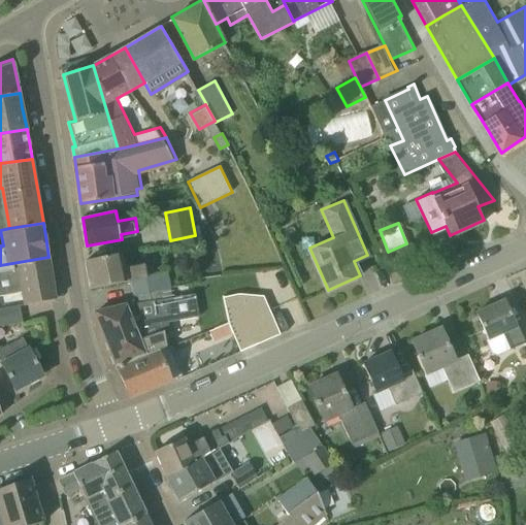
[(122,252),(86,259),(91,287),(130,279),(133,292),(143,290),(170,285),(168,270),(146,274),(144,262),(125,265),(122,252)]
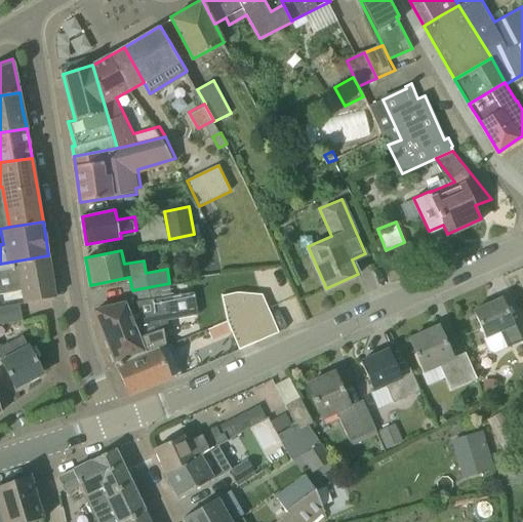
[(55,297),(48,255),(0,264),(0,288),(22,285),(25,302),(55,297)]
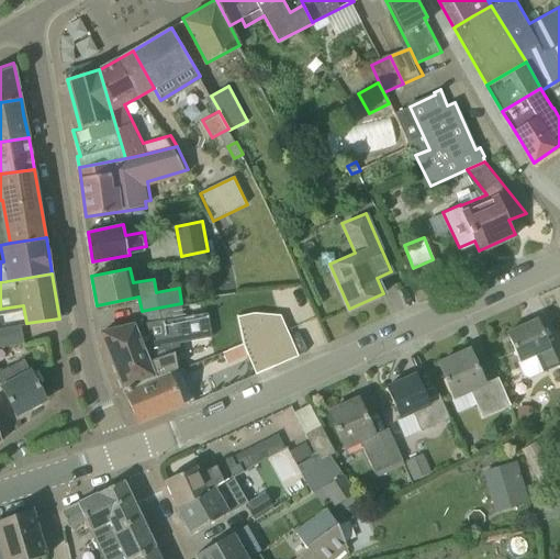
[(135,321),(135,320),(101,327),(123,384),(167,367),(177,362),(176,355),(181,354),(179,341),(212,334),(208,310),(206,310),(204,299),(181,303),(153,309),(155,319),(135,321)]
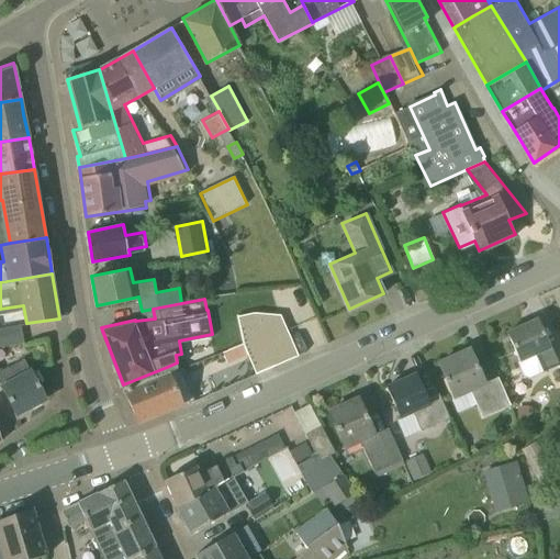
[(260,337),(273,366),(300,355),(281,314),(256,311),(239,314),(241,319),(257,315),(256,317),(260,337)]
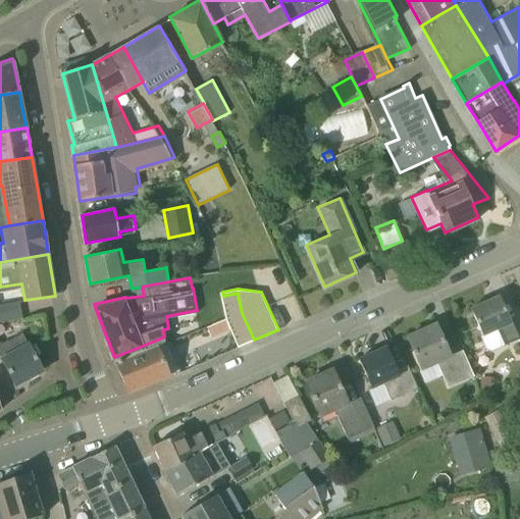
[(227,319),(230,328),(239,347),(254,340),(242,313),(238,295),(239,293),(223,296),(225,308),(227,319)]
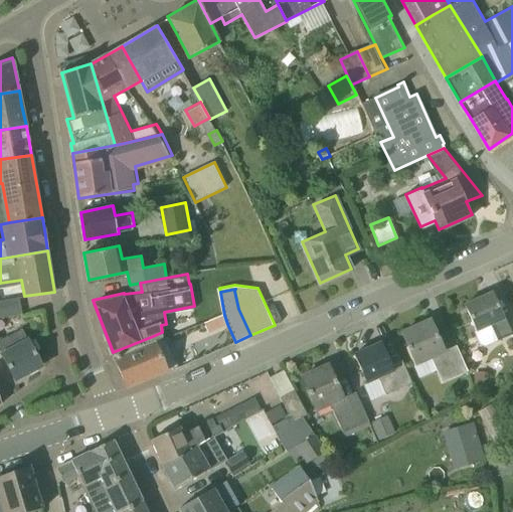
[(502,317),(492,292),(464,304),(481,342),(487,344),(498,339),(498,340),(512,333),(505,316),(502,317)]
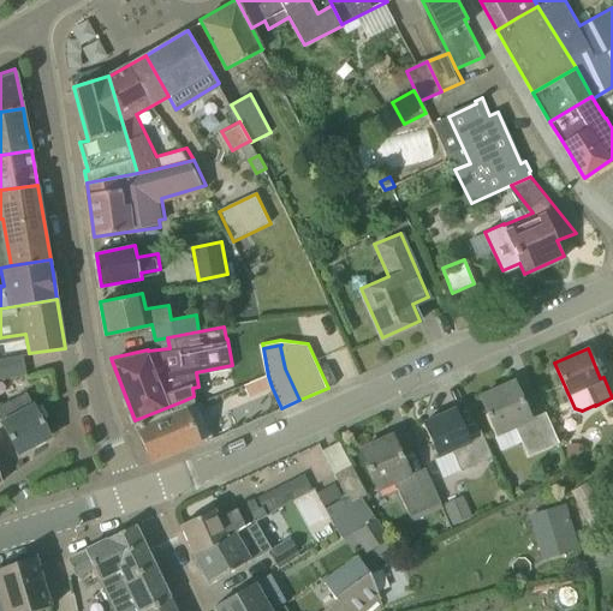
[(0,378),(27,373),(23,353),(0,357),(0,378)]
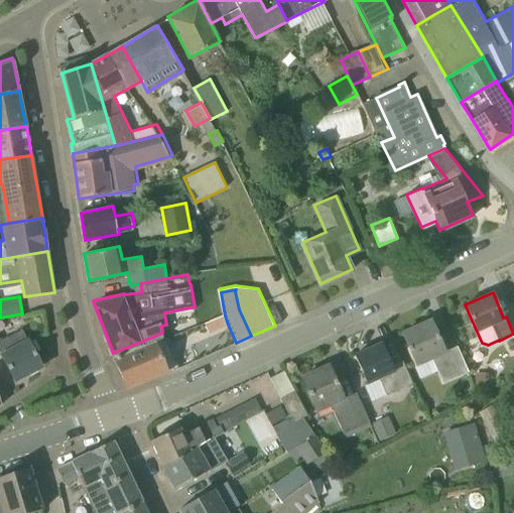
[(212,331),(228,325),(225,315),(211,322),(208,323),(212,331)]
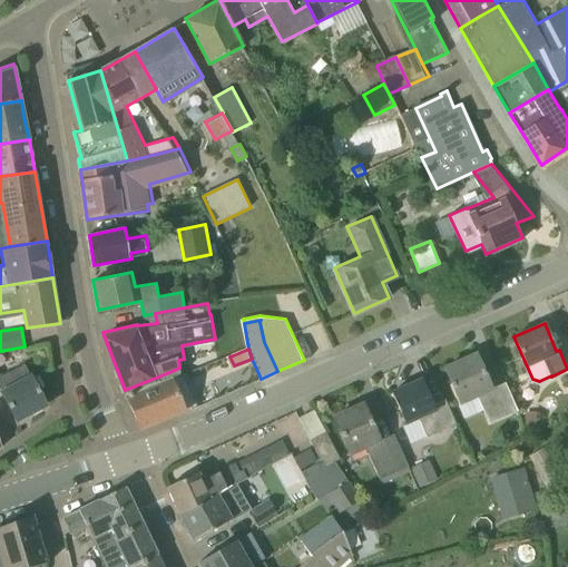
[(495,393),(477,353),(446,367),(454,387),(452,388),(460,404),(479,397),(490,422),(519,410),(508,387),(495,393)]
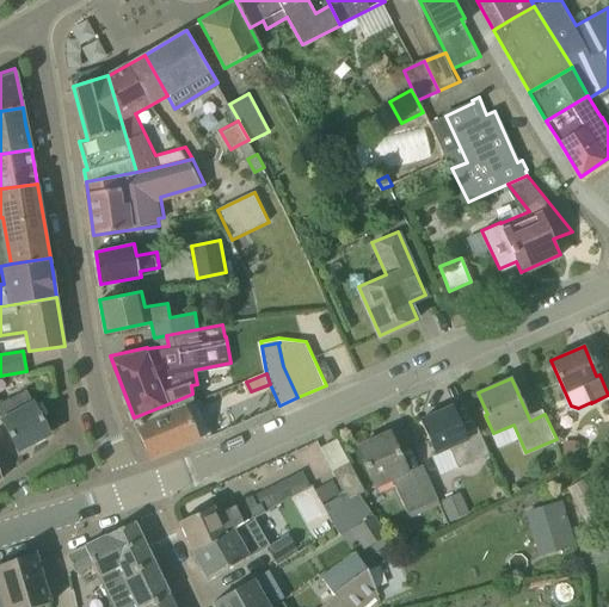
[(0,400),(0,417),(17,448),(50,429),(43,416),(47,414),(40,400),(35,402),(26,389),(1,402),(0,400)]
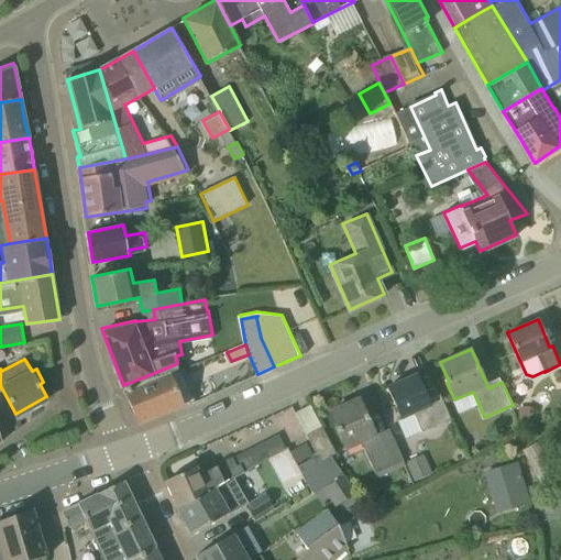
[(122,386),(123,387),(136,421),(182,403),(167,368),(123,385),(122,386)]
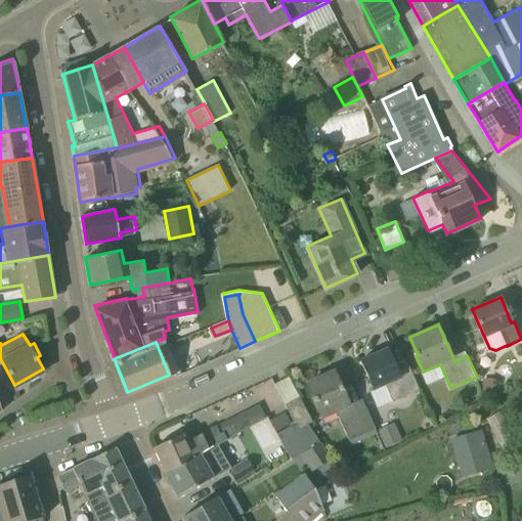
[(387,347),(359,359),(374,390),(386,385),(393,400),(420,389),(409,364),(397,370),(387,347)]
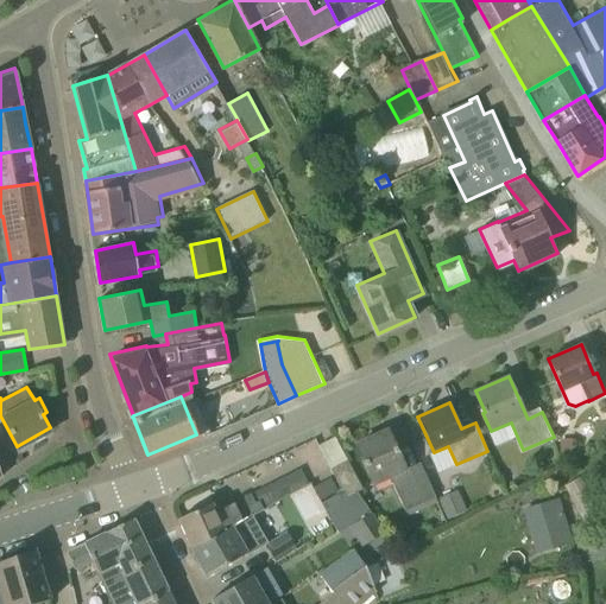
[(389,430),(355,445),(373,485),(391,477),(405,509),(436,495),(421,461),(405,468),(389,430)]
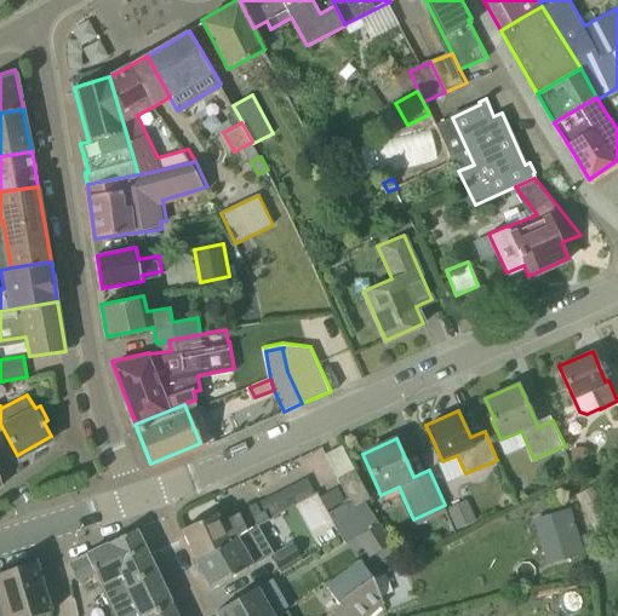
[(589,464),(589,445),(573,445),(573,464),(589,464)]
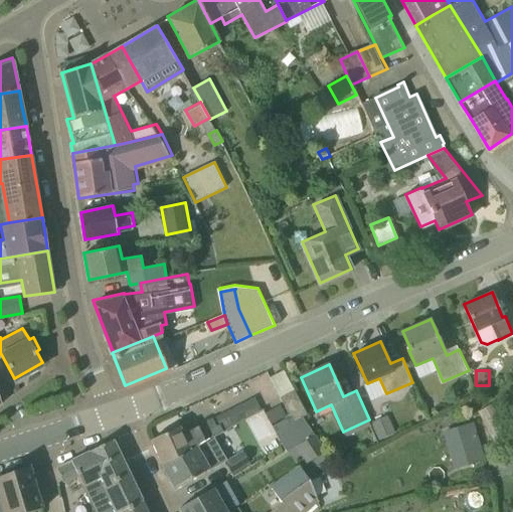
[(281,396),(281,397),(291,415),(294,420),(304,416),(309,413),(295,388),(281,396)]
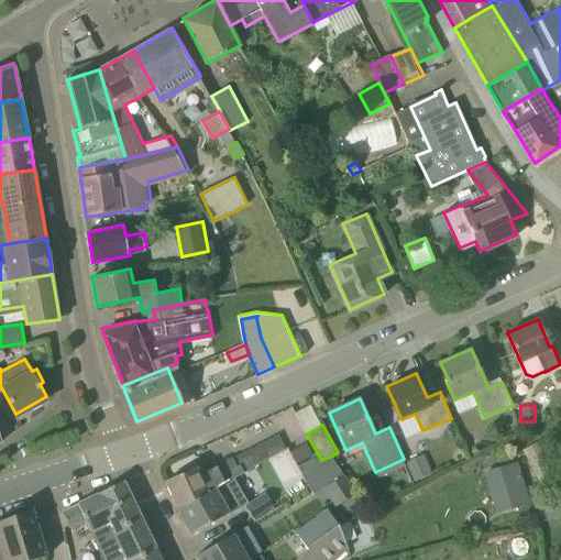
[(281,432),(265,440),(273,456),(288,449),(281,432)]
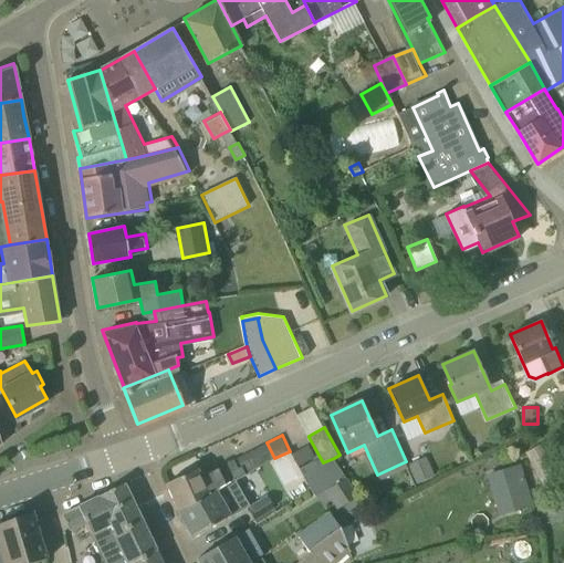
[(293,452),(301,467),(317,458),(310,444),(293,452)]
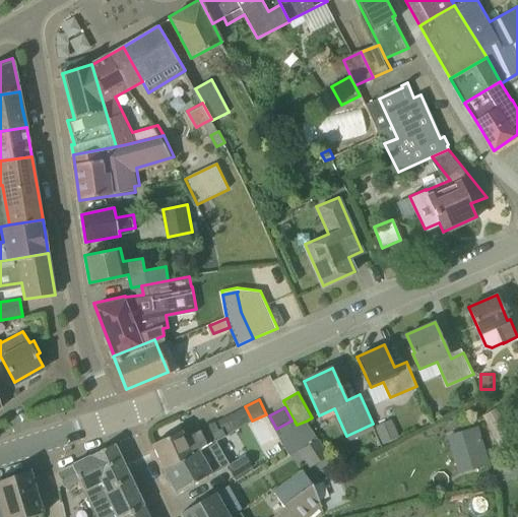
[(290,454),(300,449),(308,443),(318,437),(309,424),(307,421),(297,425),(294,419),(292,421),(276,429),(290,454)]
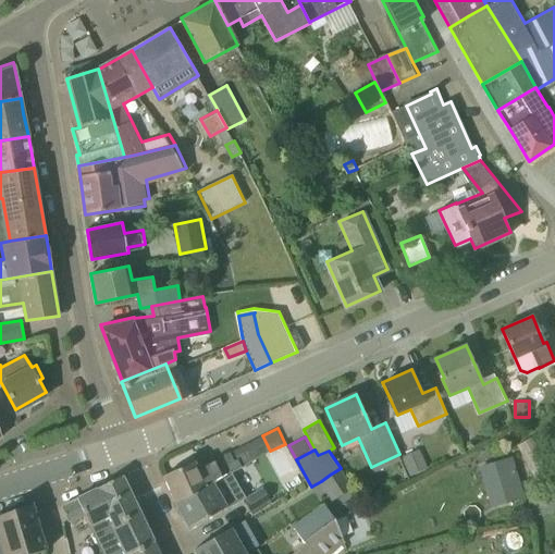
[(164,475),(167,478),(177,502),(214,480),(229,472),(243,465),(238,457),(235,459),(231,451),(200,468),(197,459),(164,475)]
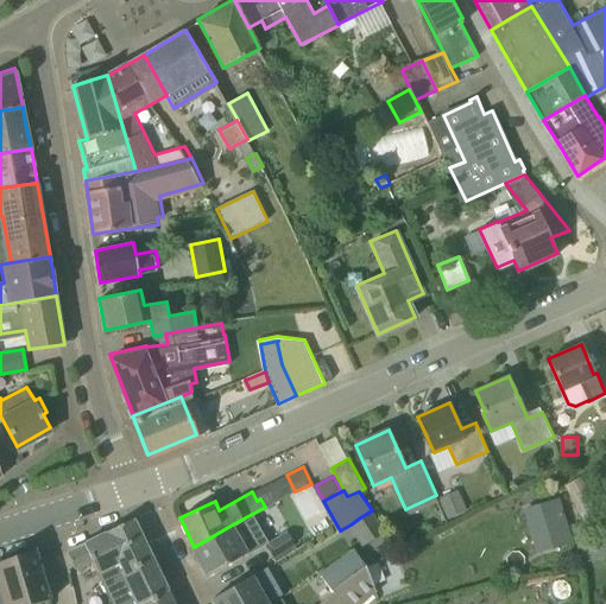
[(460,491),(441,500),(449,517),(468,509),(460,491)]
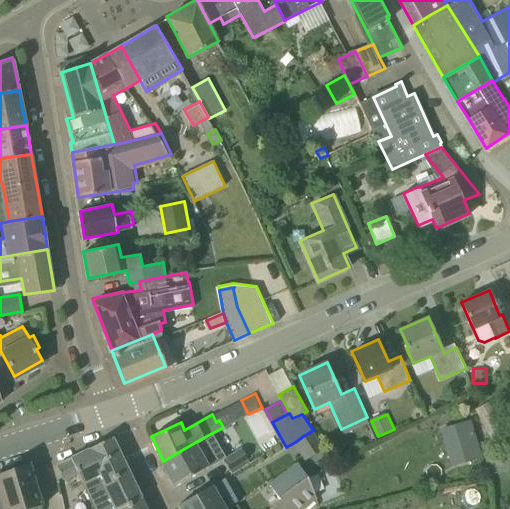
[(470,420),(442,427),(453,464),(481,457),(470,420)]
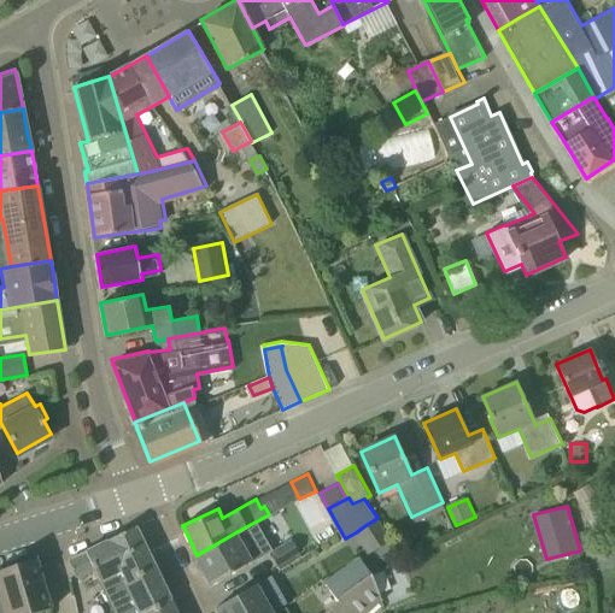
[(365,525),(380,547),(392,540),(379,517),(378,518),(365,525)]
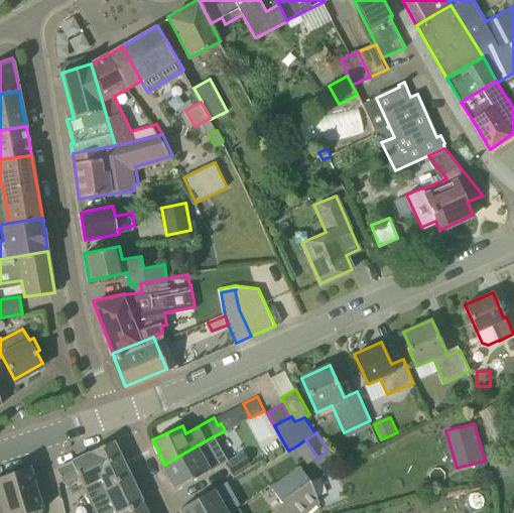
[(85,487),(88,493),(130,473),(113,438),(90,450),(90,451),(72,460),(57,467),(63,481),(78,475),(84,487),(85,487)]
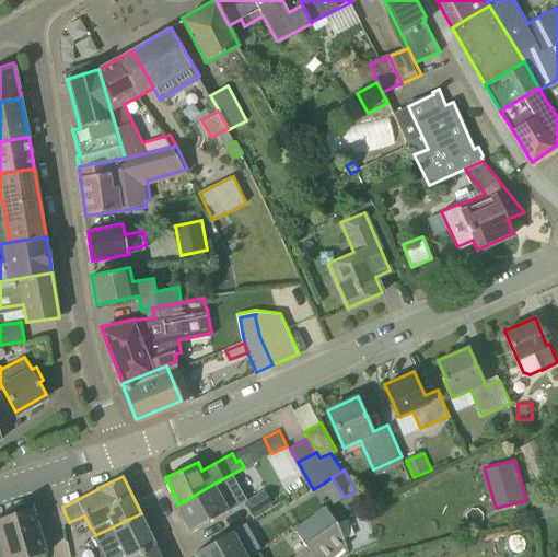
[(216,483),(178,505),(177,506),(192,530),(230,508),(216,483)]
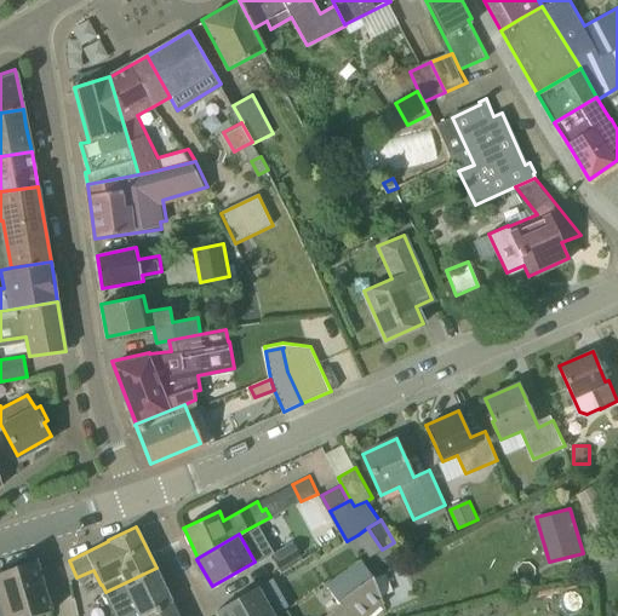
[(303,554),(293,540),(272,554),(281,569),(303,554)]
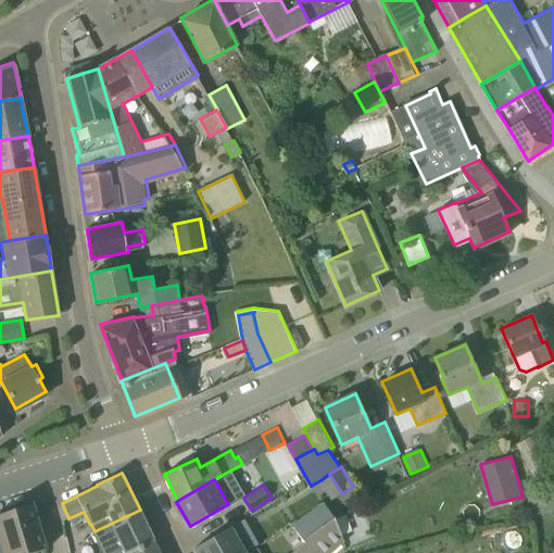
[(309,513),(319,528),(335,516),(324,501),(309,513)]
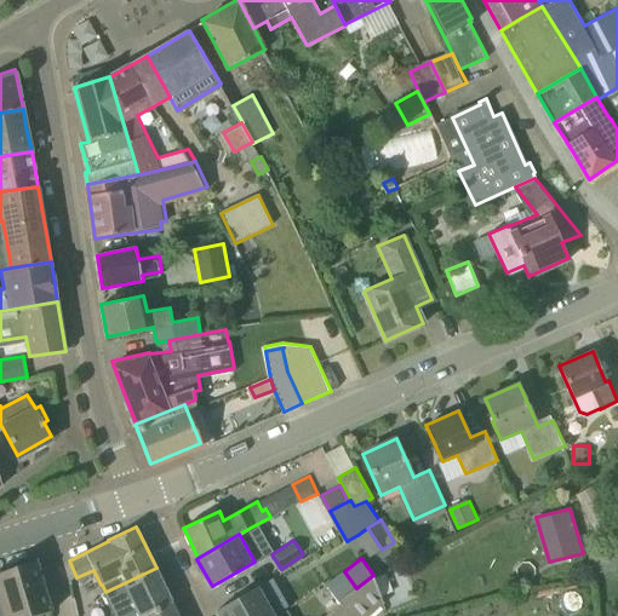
[(0,570),(0,615),(29,615),(52,610),(53,610),(38,559),(0,570)]
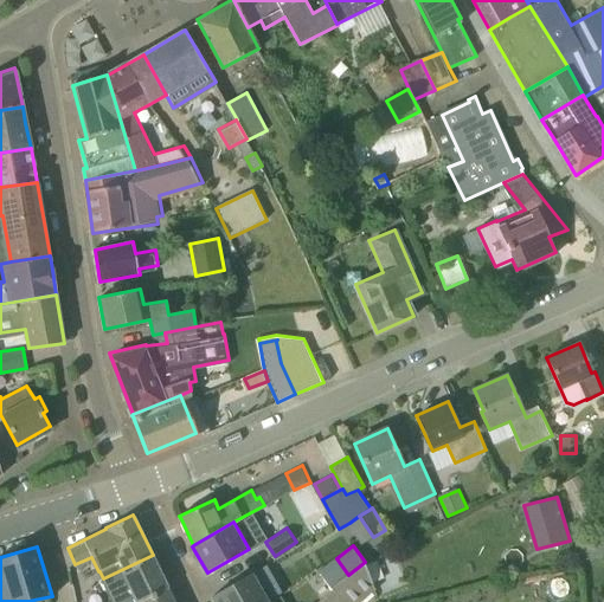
[(153,555),(103,578),(108,590),(117,586),(124,601),(139,601),(168,588),(153,555)]
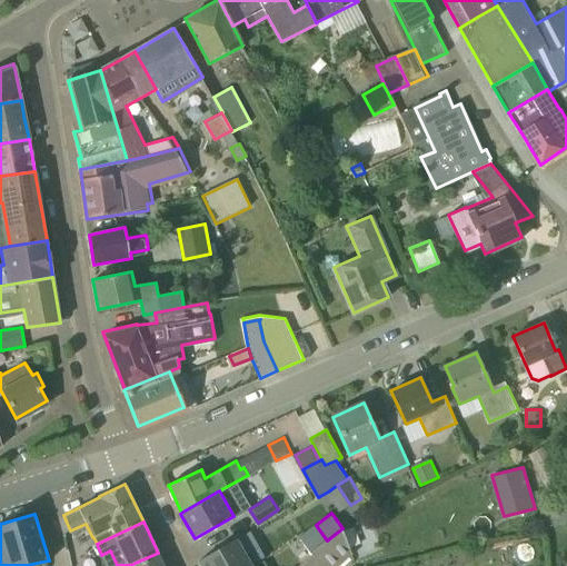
[(299,536),(310,552),(327,540),(316,525),(299,536)]
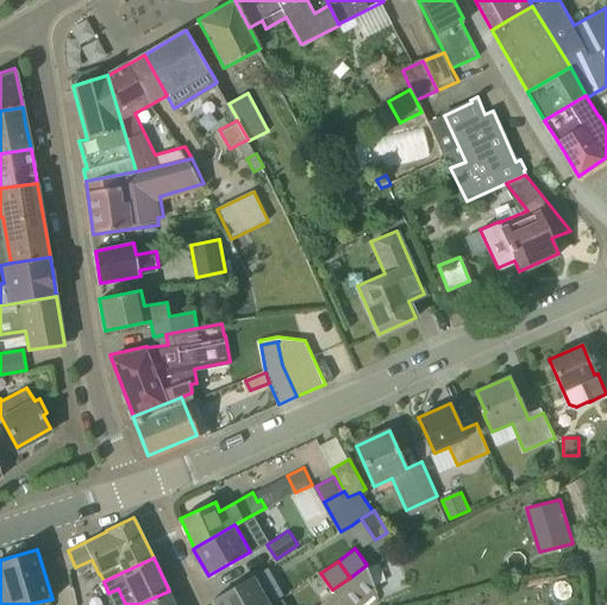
[(363,604),(379,591),(367,565),(350,578),(332,590),(314,604),(363,604)]
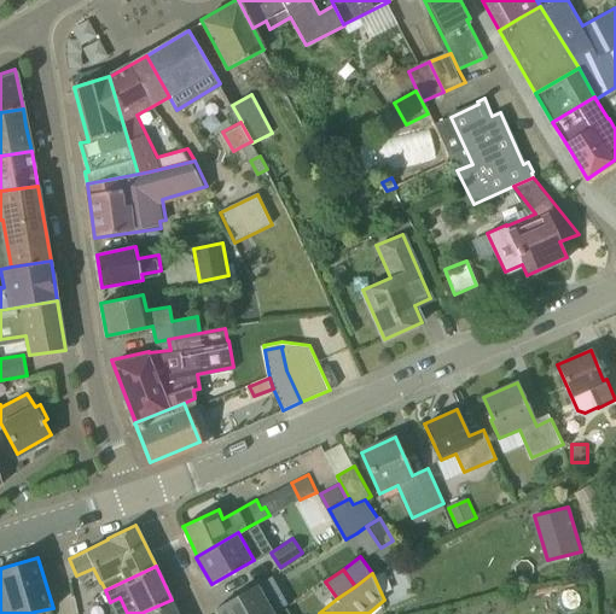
[(257,584),(216,608),(219,613),(274,613),(280,610),(273,598),(267,601),(257,584)]
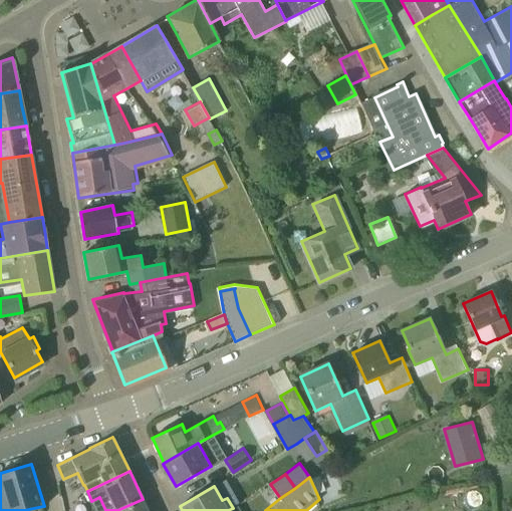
[(117,510),(149,510),(144,499),(143,499),(117,510)]
